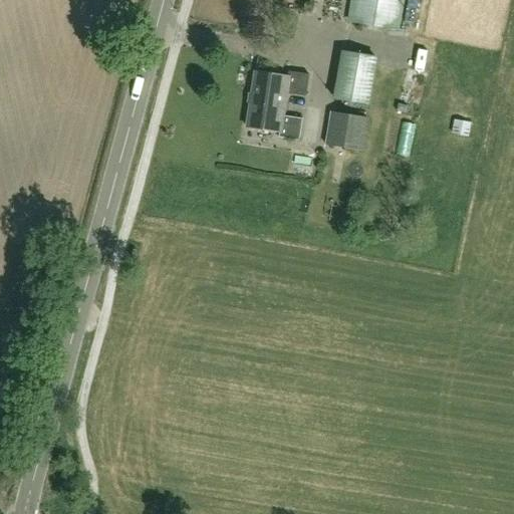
[(398,30),(402,0),(353,0),(350,22),(398,30)]
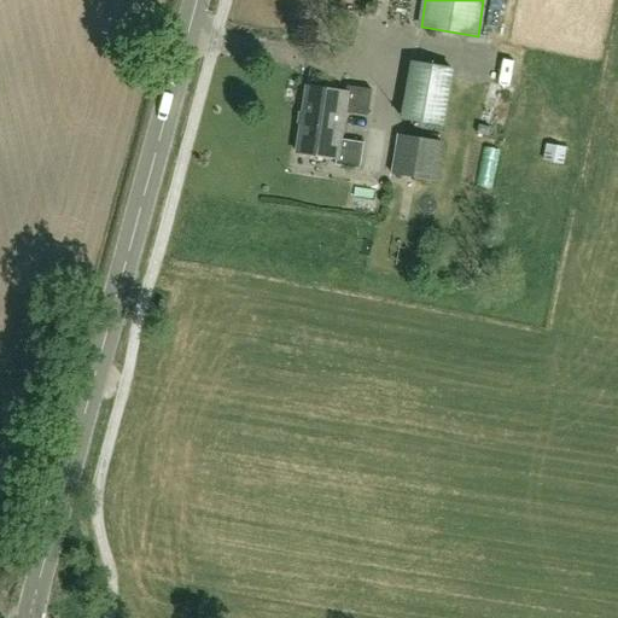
[(413,50),(401,111),(426,117),(430,103),(441,105),(452,57),(413,50)]
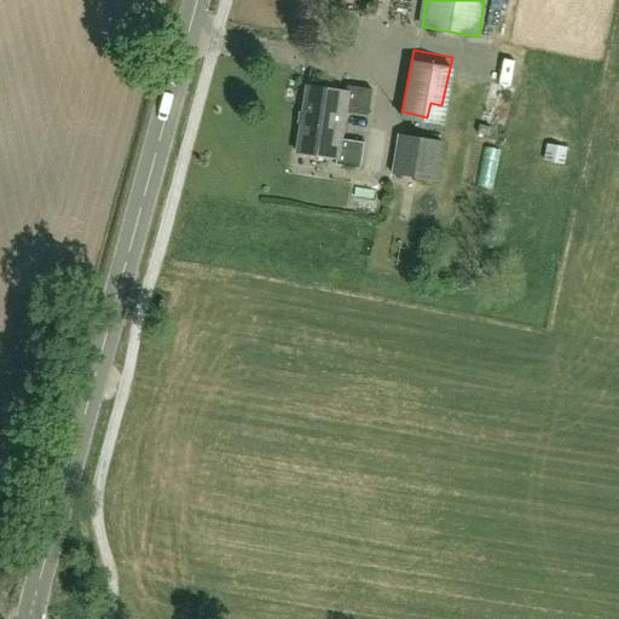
[(369,116),(372,91),(347,87),(347,93),(307,87),(298,154),(336,160),(336,166),(360,169),(364,144),(341,140),(345,114),(369,116)]
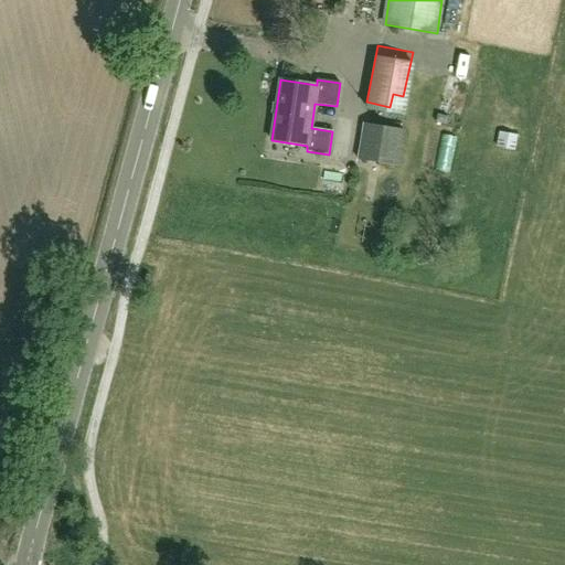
[(373,108),(365,146),(398,152),(406,115),(373,108)]
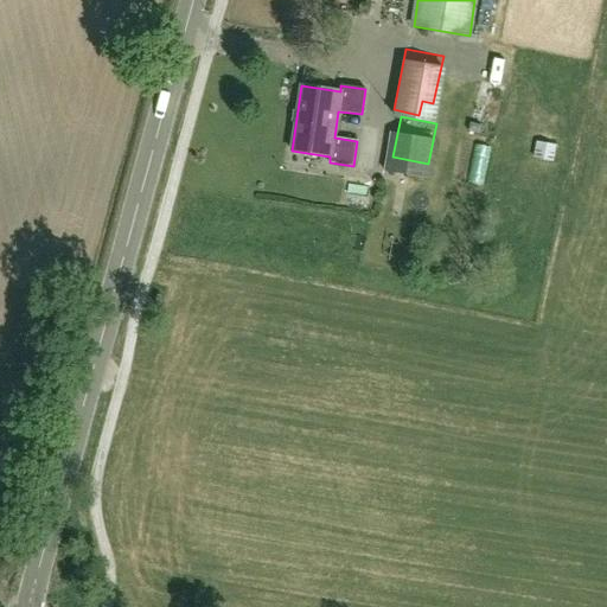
[(489,166),(490,132),(471,132),(470,166),(489,166)]
